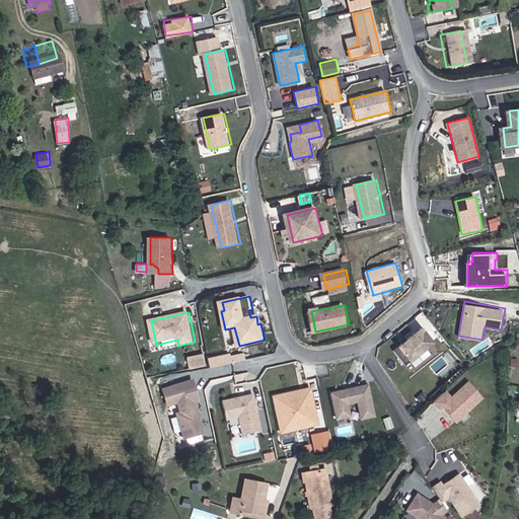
[(403,341),(406,344),(397,351),(410,365),(437,343),(425,328),(411,340),(409,337),(403,341)]
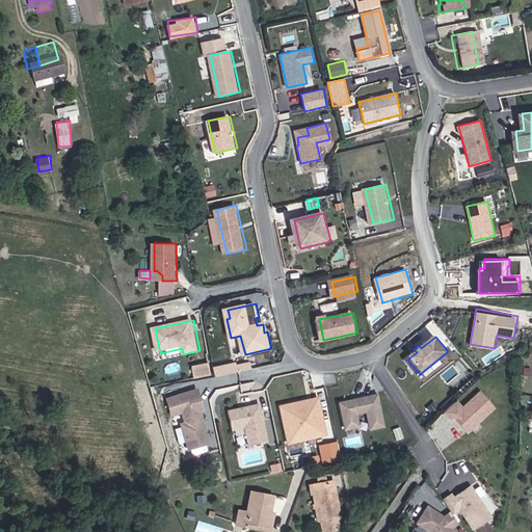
[(213,365),(215,374),(251,368),(250,360),(213,365)]
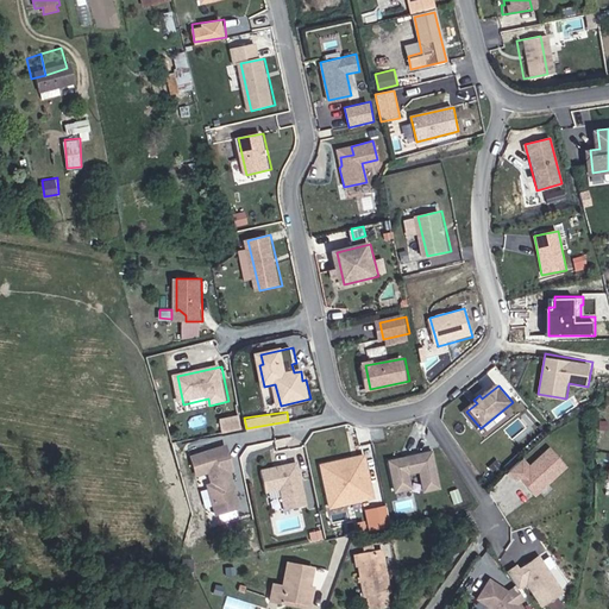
[(223,431),(242,429),(239,414),(220,415),(223,431)]
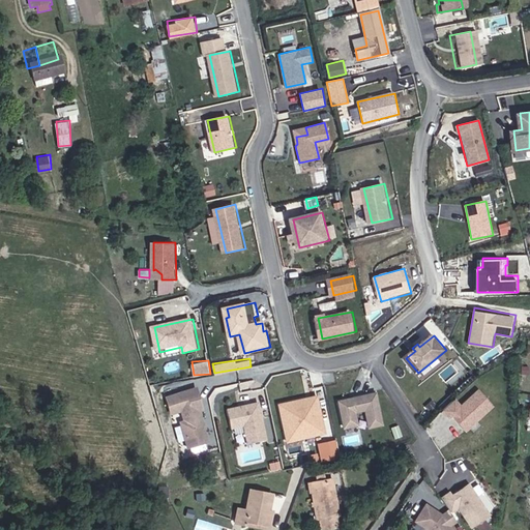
[(171,416),(181,413),(190,447),(210,442),(201,407),(204,406),(198,387),(165,396),(171,416)]
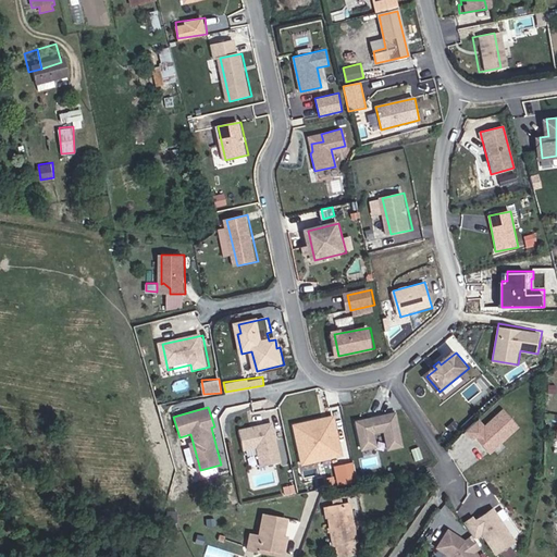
[(493,453),(521,428),(506,410),(487,426),(481,420),(468,432),(475,440),(478,436),(493,453)]
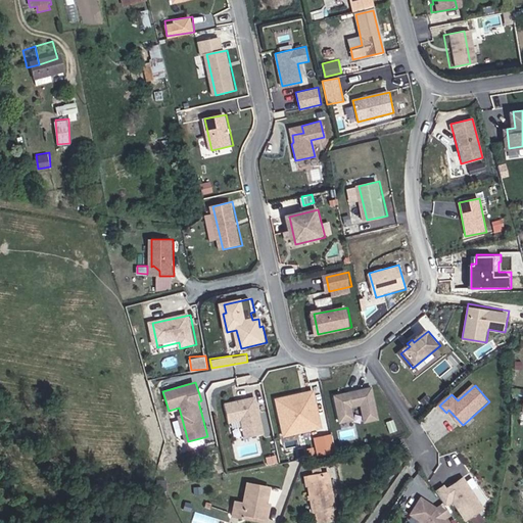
[(334,394),(338,411),(340,423),(355,420),(352,407),(359,406),(362,423),(379,420),(376,402),(372,386),(334,394)]
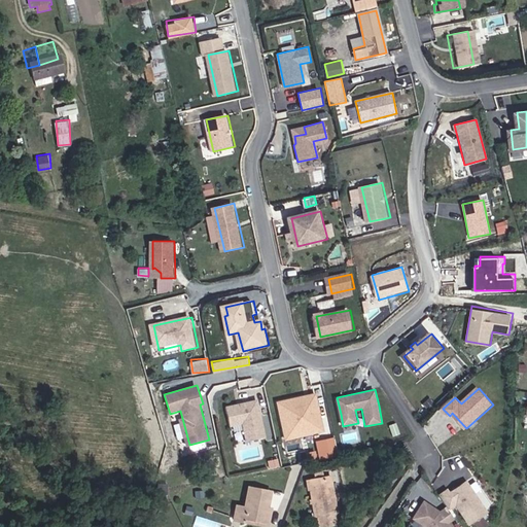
[(325,426),(319,397),(309,399),(308,395),(299,397),(299,401),(290,403),(292,411),(288,412),(284,419),(289,437),(305,434),(304,431),(325,426)]
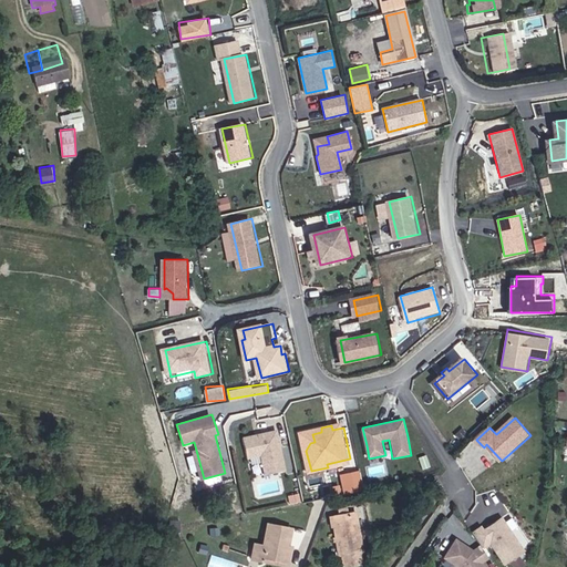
[(289,471),(281,431),(247,437),(251,457),(265,454),(269,475),(289,471)]
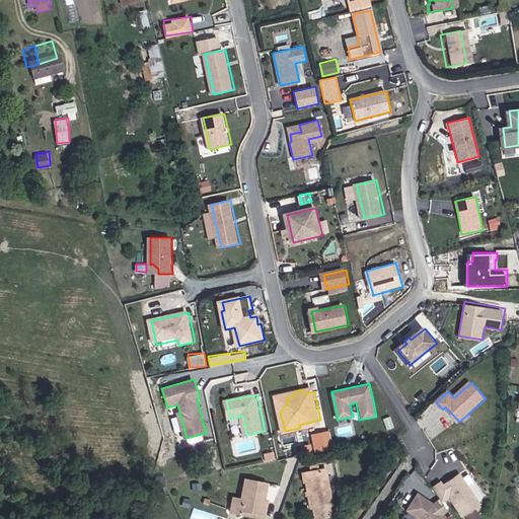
[(288,404),(286,397),(277,399),(280,413),(284,405),(288,404)]
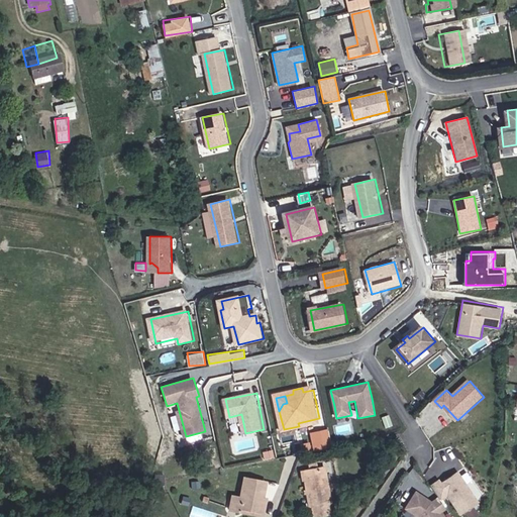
[(327,428),(310,430),(312,446),(330,443),(327,428)]
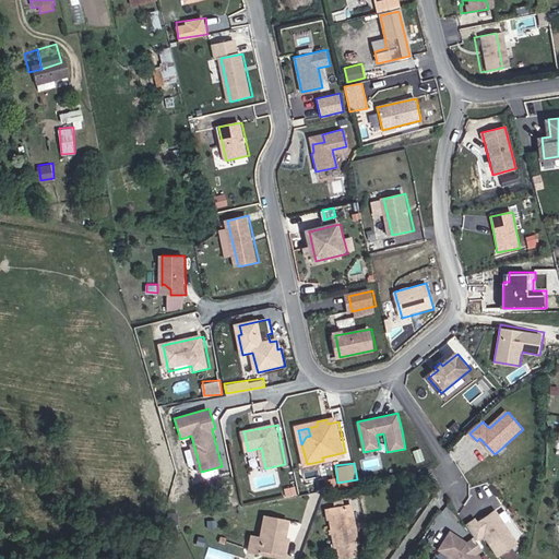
[(333,545),(336,544),(340,558),(358,554),(349,506),(343,507),(342,500),(332,502),(333,509),(326,510),(333,545)]
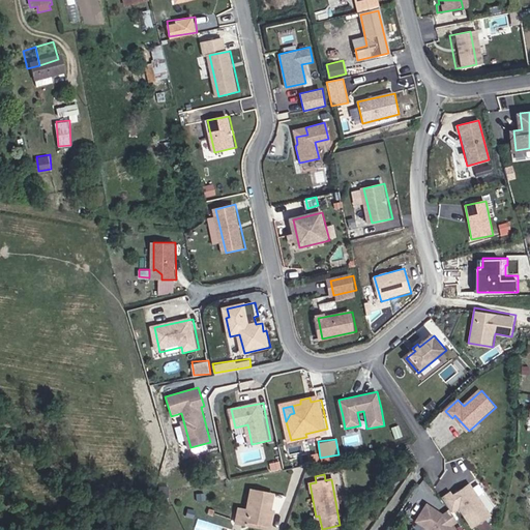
[(492,510),(470,480),(452,493),(450,490),(443,496),(450,510),(459,505),(472,524),(492,510)]
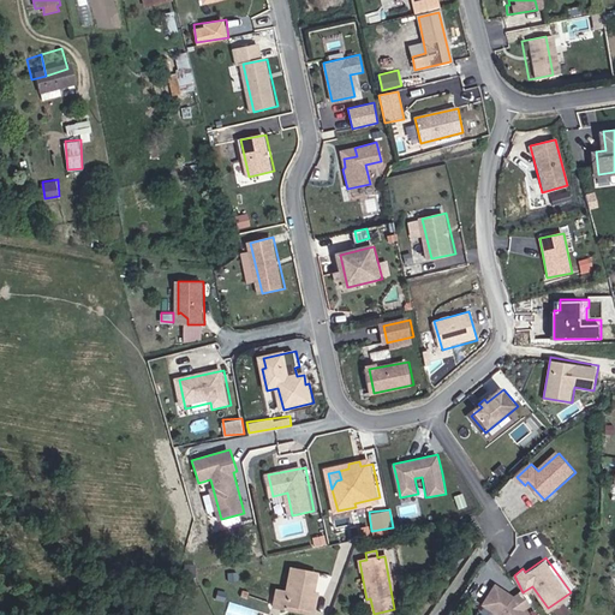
[(308,607),(310,595),(314,572),(290,567),(285,591),(273,589),(269,609),(279,610),(281,602),(308,607)]
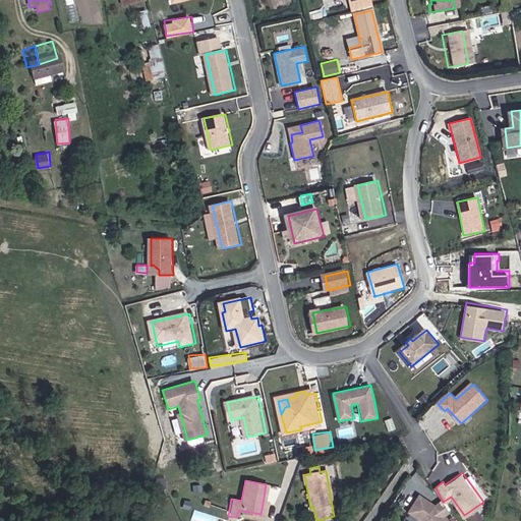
[(420,520),(446,520),(444,517),(449,514),(441,501),(433,505),(418,494),(406,511),(420,520)]
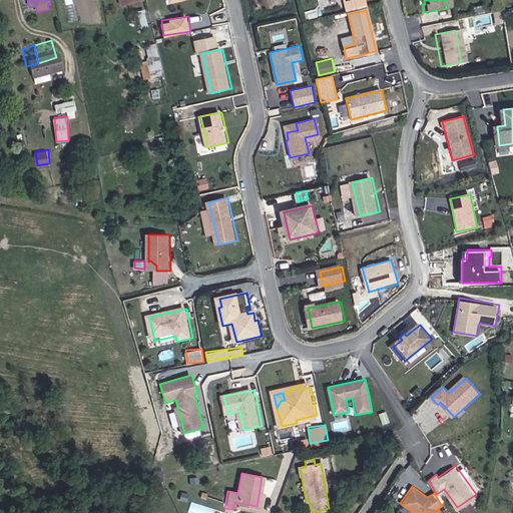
[(260,512),(264,497),(259,496),(257,506),(234,502),(232,509),(253,512),(260,512)]
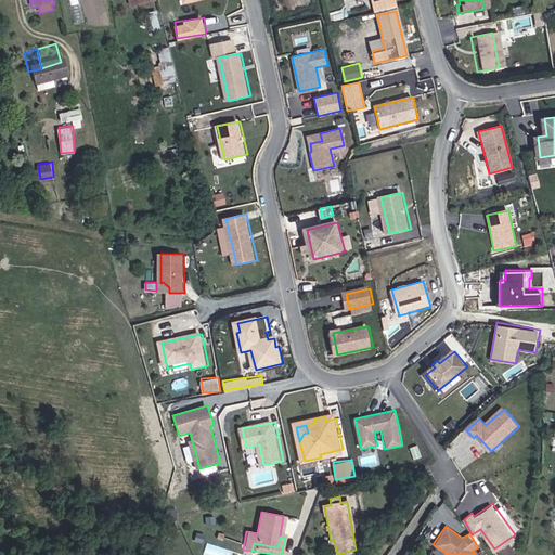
[(231,554),(232,552),(206,544),(203,554),(231,554)]
